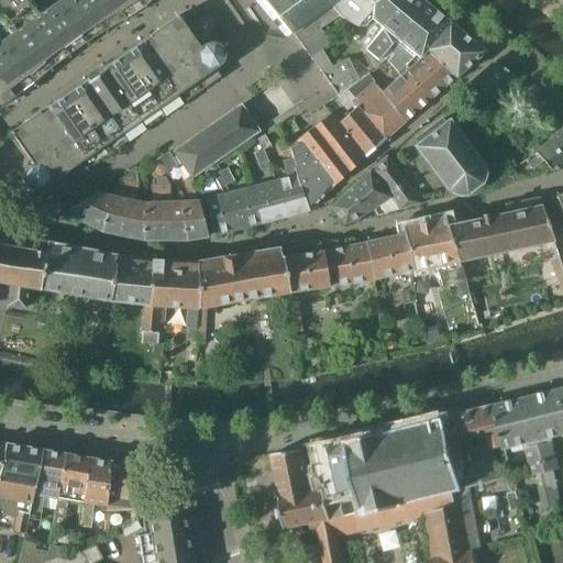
[(0,0),(0,22),(6,29),(12,35),(39,17),(37,17),(26,0),(0,0)]
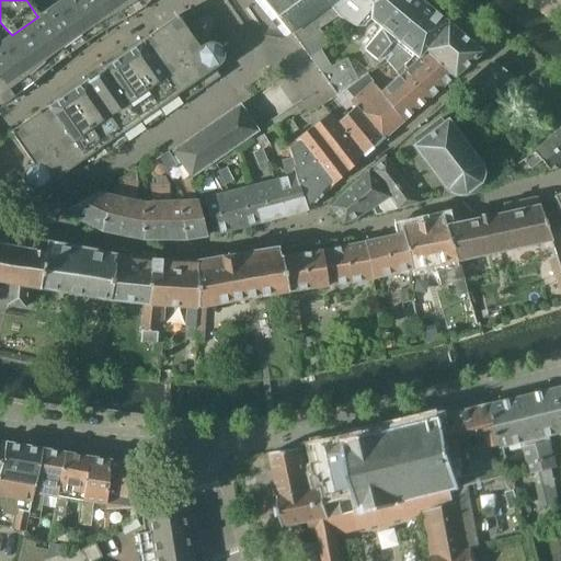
[(0,106),(14,96),(33,83),(49,69),(67,56),(86,43),(104,31),(125,20),(144,7),(150,0),(60,0),(37,16),(38,16),(12,35),(6,29),(0,22),(0,106)]
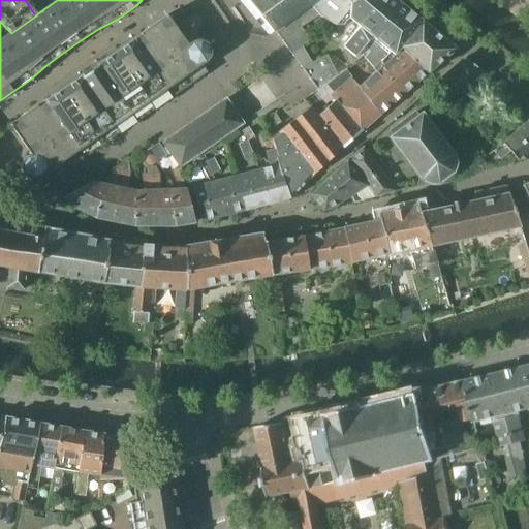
[(319,18),(335,25),(351,6),(351,4),(358,0),(246,0),(261,18),(258,20),(255,23),(260,28),(266,23),(273,32),(274,31),(310,4),(318,17),(319,18)]
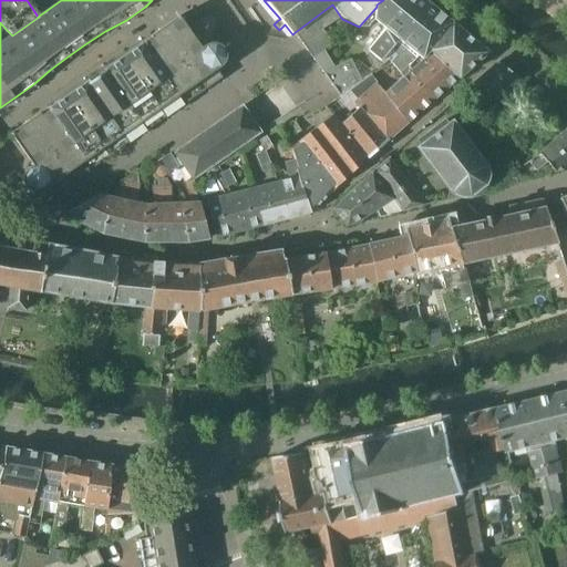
[(388,52),(429,3),(423,0),(383,0),(377,4),(377,7),(359,27),(368,28),(374,19),(387,29),(368,50),(374,55),(380,61),(388,52)]
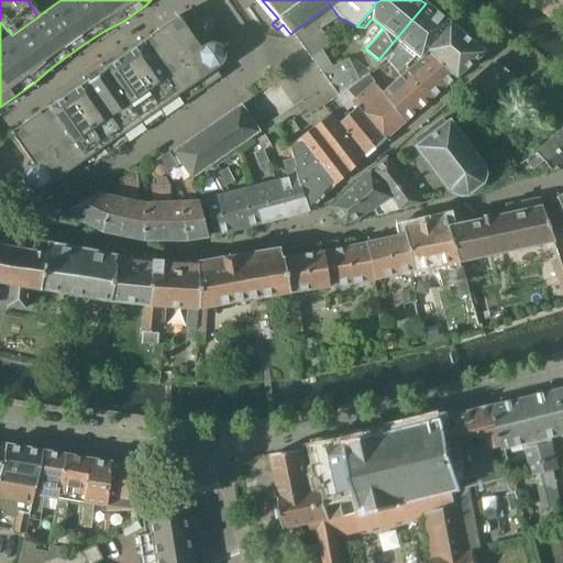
[(419,58),(426,51),(448,23),(426,3),(385,52),(394,59),(390,63),(397,73),(400,69),(405,66),(415,55),(419,58)]
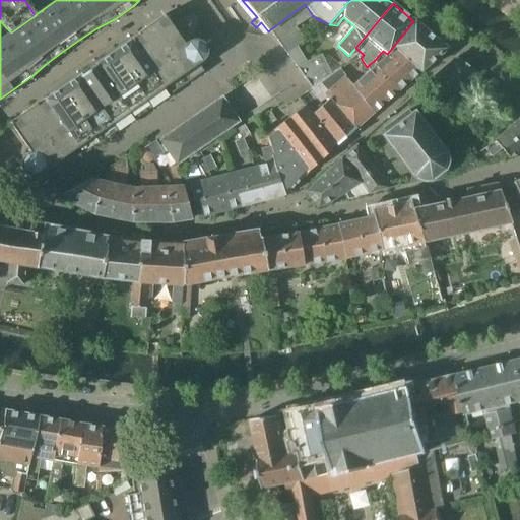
[(269,30),(285,53),(297,46),(294,42),(302,36),(296,28),(313,16),(305,4),(269,30)]
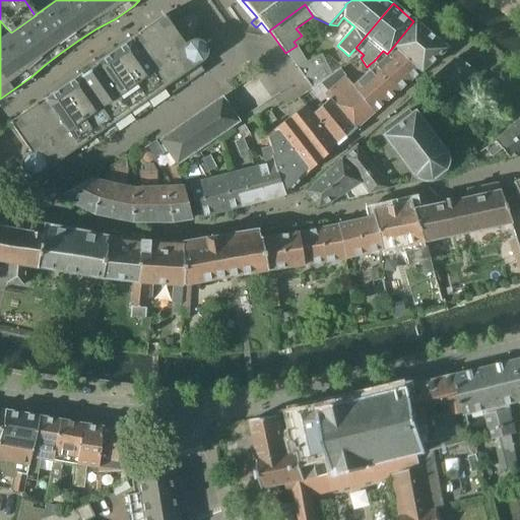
[(38,175),(40,175),(44,172),(49,179),(204,71),(199,64),(202,61),(204,60),(205,59),(206,57),(207,55),(207,53),(207,51),(207,49),(206,48),(205,46),(204,44),(203,43),(202,42),(200,41),(198,40),(196,40),(194,40),(192,40),(191,41),(189,41),(185,44),(165,14),(128,40),(129,41),(46,99),(46,98),(9,122),(11,124),(29,151),(25,154),(24,155),(23,157),(22,159),(21,161),(21,164),(21,166),(21,167),(22,169),(23,171),(24,173),(26,174),(27,175),(29,176),(31,176),(34,176),(36,176),(38,175)]
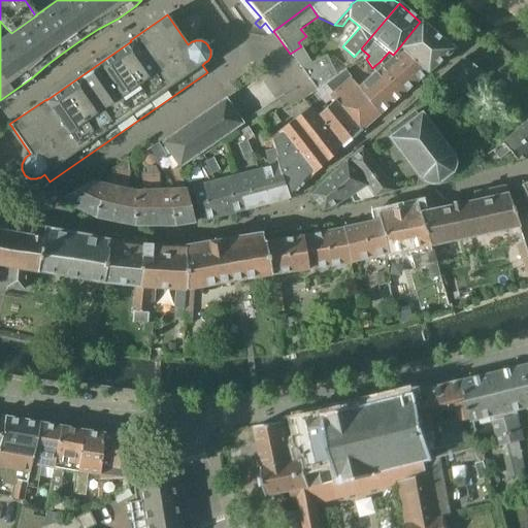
[(420,22),(399,47),(400,50),(427,73),(454,50),(420,22)]
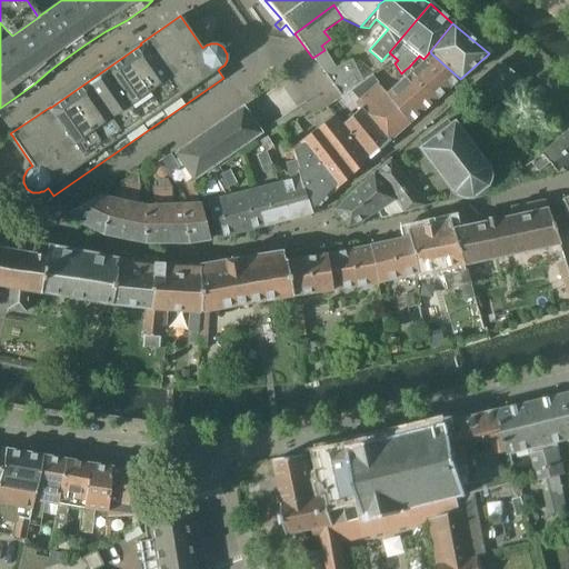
[(325,50),(312,58),(341,97),(362,81),(357,70),(351,60),(335,68),(325,50)]
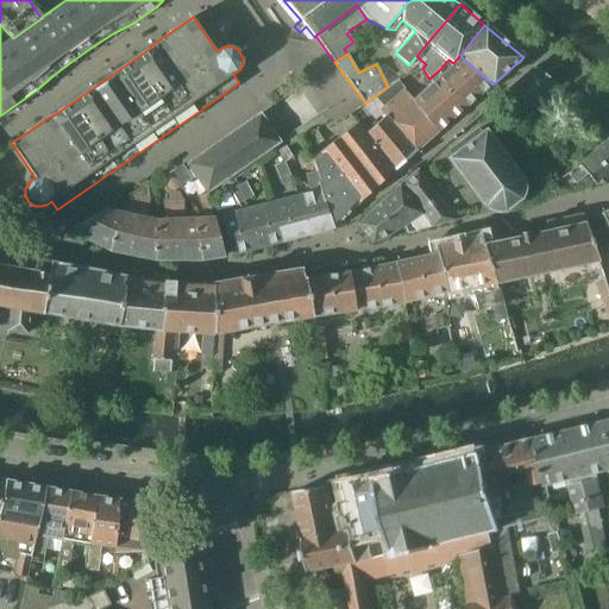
[(441,76),(438,71),(433,75),(465,108),(493,85),(462,57),(441,76)]
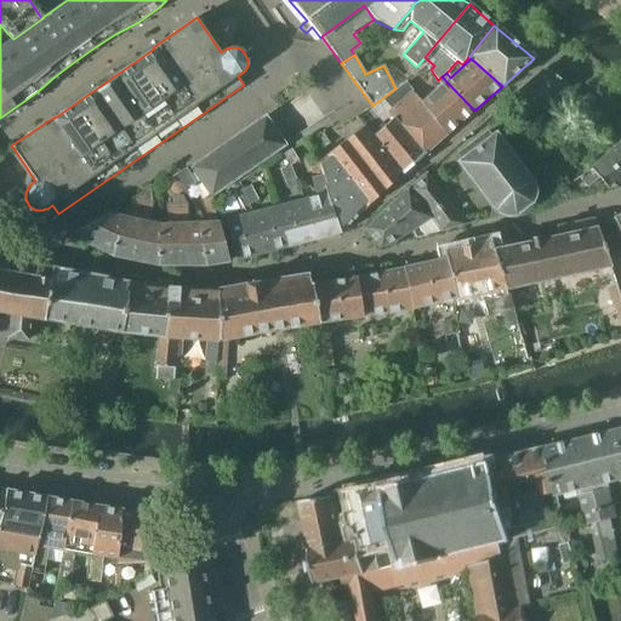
[(534,118),(569,87),(546,68),(513,96),(534,118)]
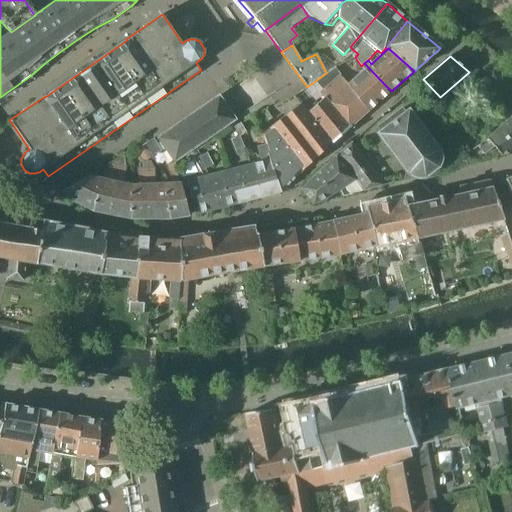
[(363,70),(348,84),(365,105),(370,101),(374,106),(391,91),(364,63),(361,66),(363,70)]
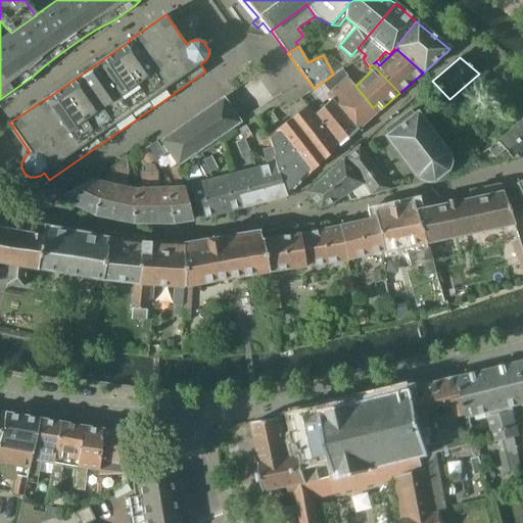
[(233,91),(246,83),(240,75),(227,84),(233,91)]
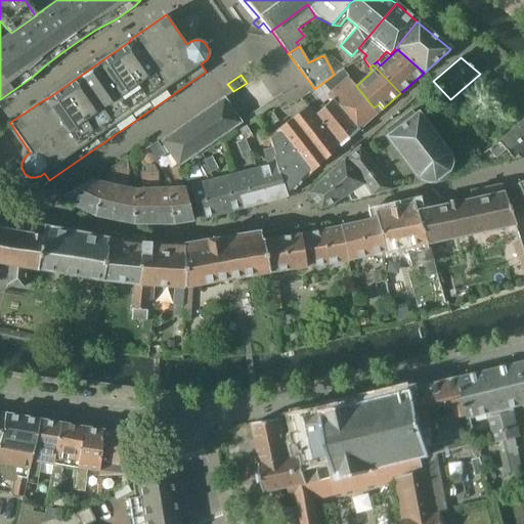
[(339,147),(383,108),(379,103),(374,107),(356,86),(355,86),(347,78),(328,95),(331,100),(313,117),(339,147)]
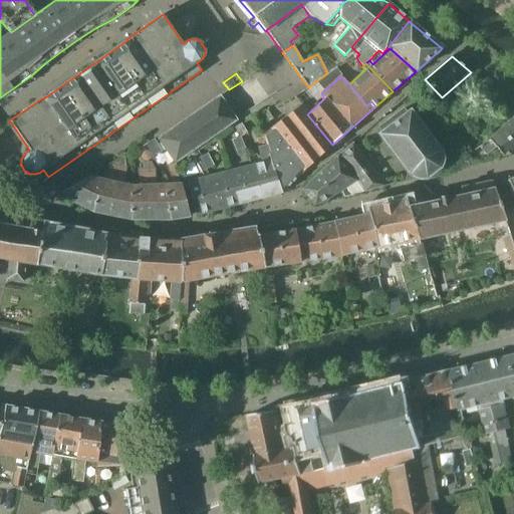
[(211,102),(227,126),(236,120),(228,109),(219,96),(211,102)]
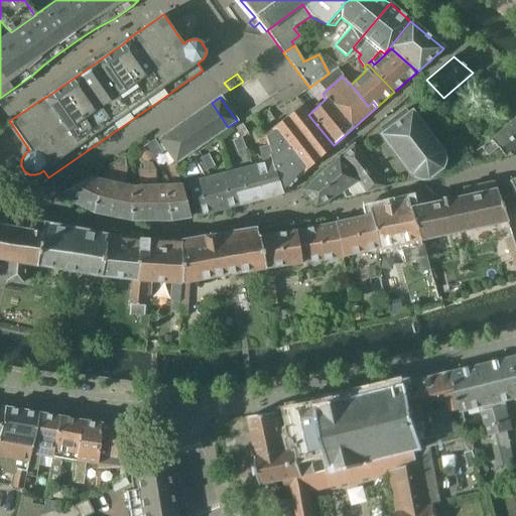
[(219,133),(228,127),(212,103),(203,109),(219,133)]
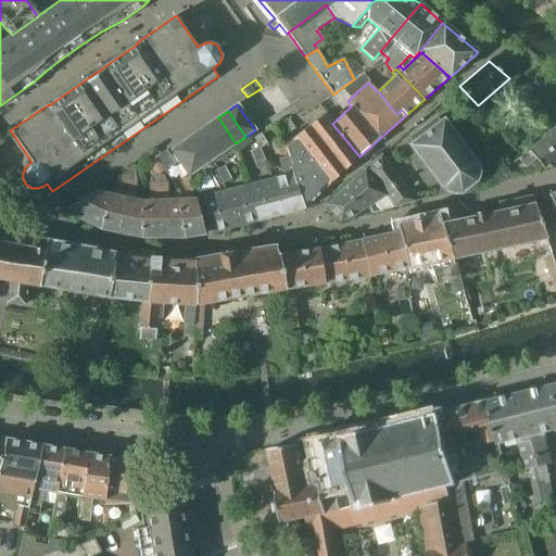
[(285,144),(287,151),(304,209),(332,180),(359,156),(332,124),(325,114),(285,144)]
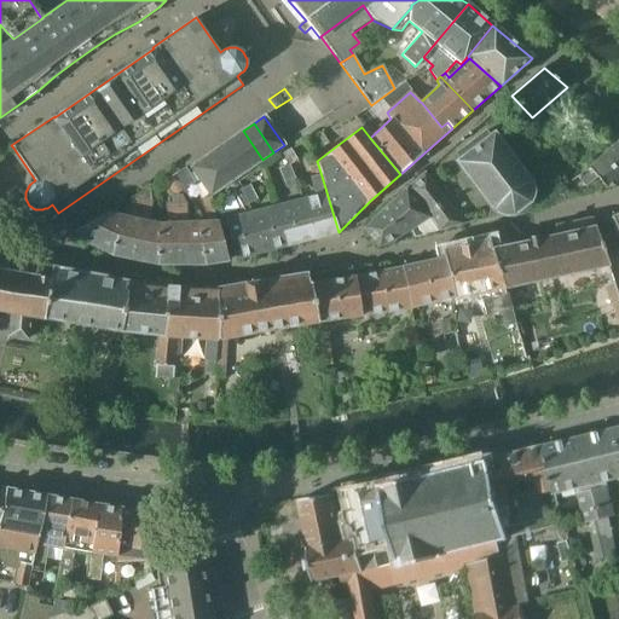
[(233,138),(253,167),(262,160),(243,131),(233,138)]
